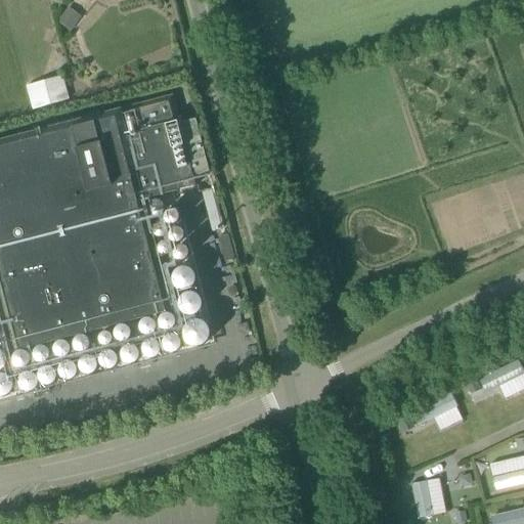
[(28,104),(63,95),(58,74),(23,84),(28,104)]
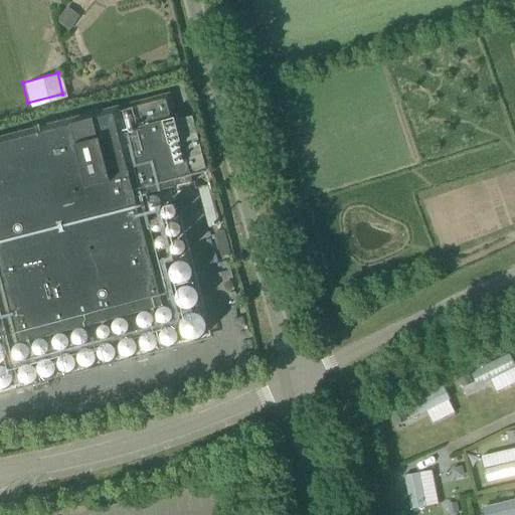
[(0,302),(11,347),(171,305),(143,196),(192,183),(189,174),(205,170),(191,117),(176,121),(175,119),(172,120),(167,100),(122,112),(121,107),(0,138),(0,302)]
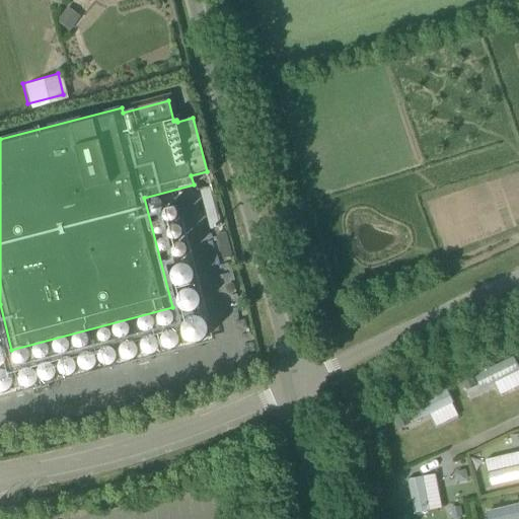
[(494,389),(495,392),(518,384),(518,369),(515,357),(460,376),(467,398),(494,389)]
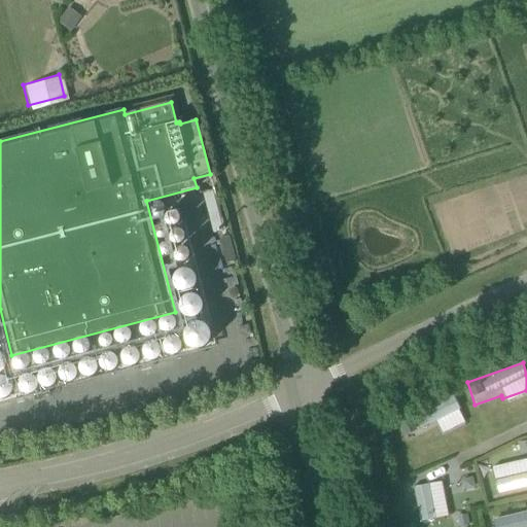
[(453,392),(410,412),(419,429),(461,410),(453,392)]
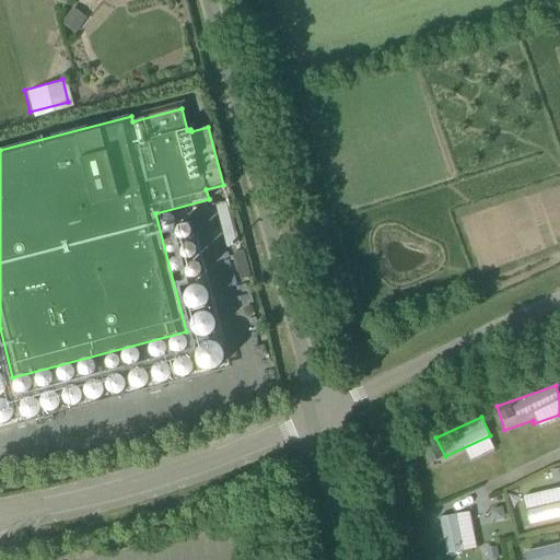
[(528,527),(559,517),(559,483),(518,496),(528,527)]
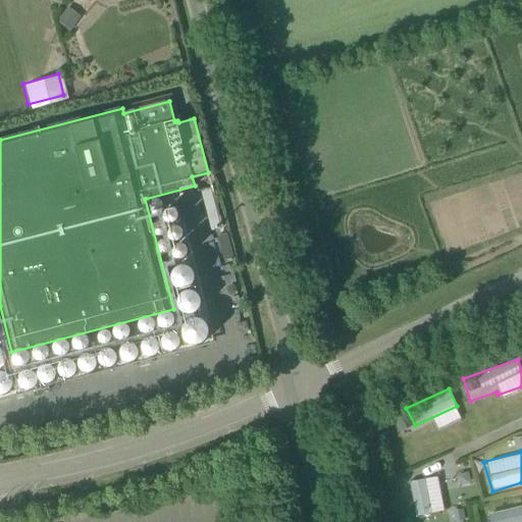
[(408,479),(413,516),(440,513),(436,476),(408,479)]
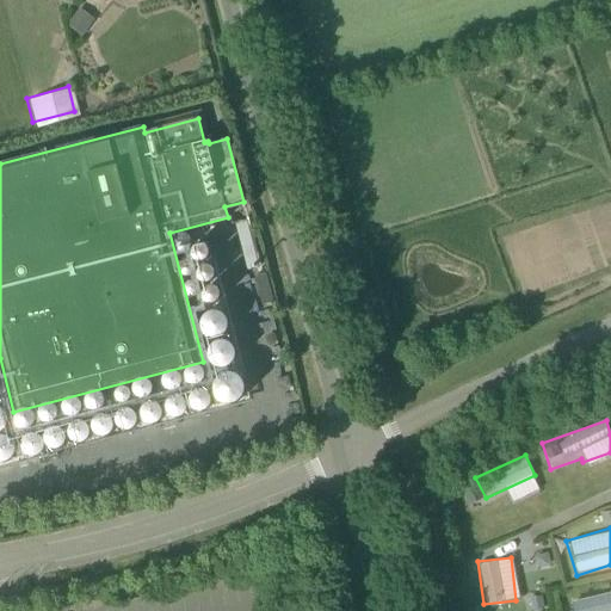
[(569,610),(610,610),(610,591),(568,600),(569,610)]
